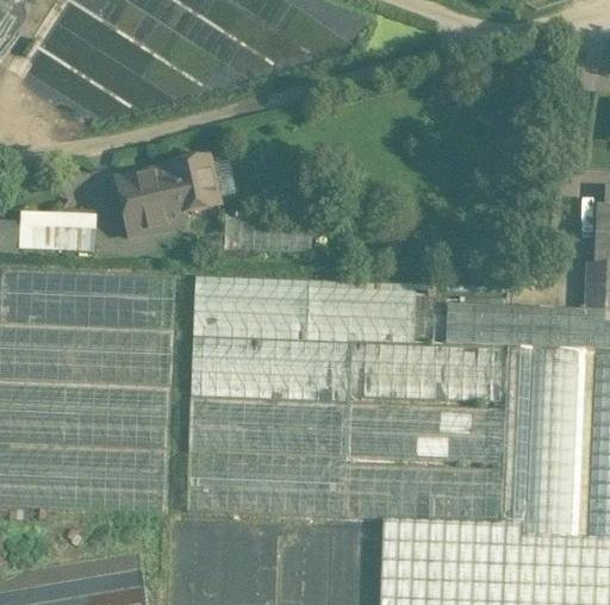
[(0,0),(0,23),(14,0),(0,0)]
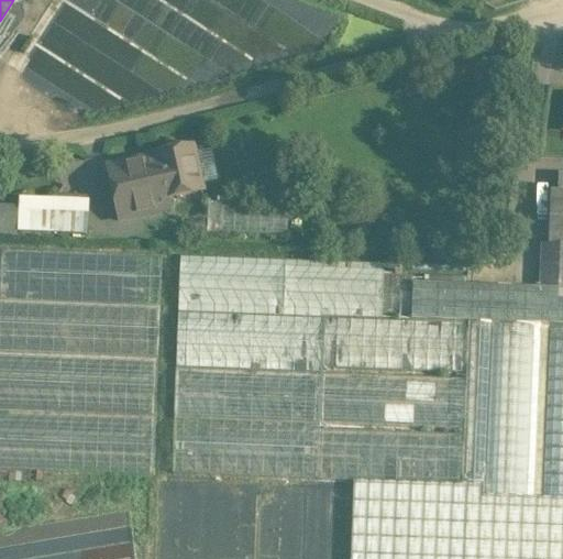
[(191,146),(154,154),(155,155),(141,159),(153,210),(168,207),(166,196),(200,188),(191,146)]
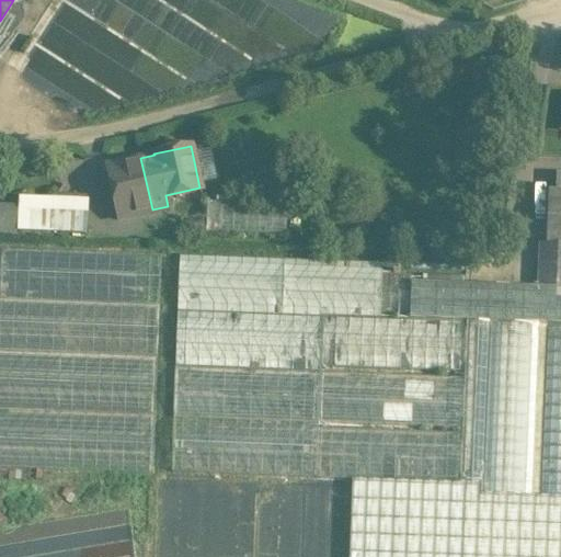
[(140,158),(107,165),(119,217),(152,209),(140,158)]
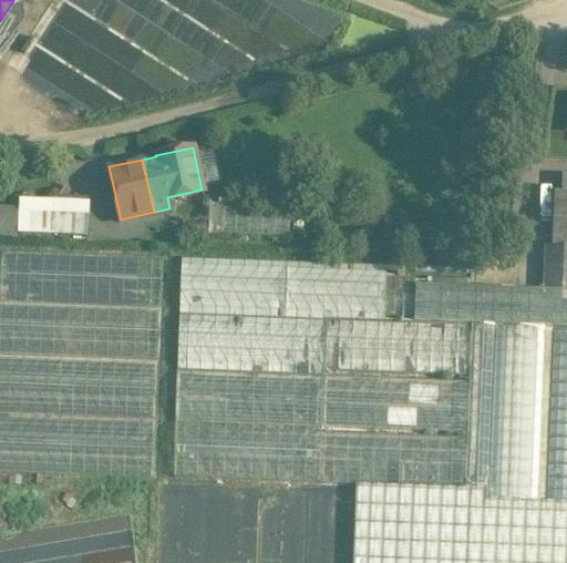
[(566,193),(555,193),(554,245),(566,245),(566,193)]
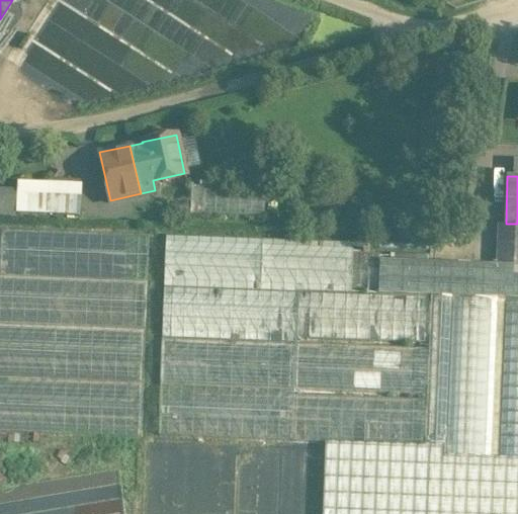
[(77,213),(78,180),(15,177),(14,190),(3,189),(2,209),(77,213)]
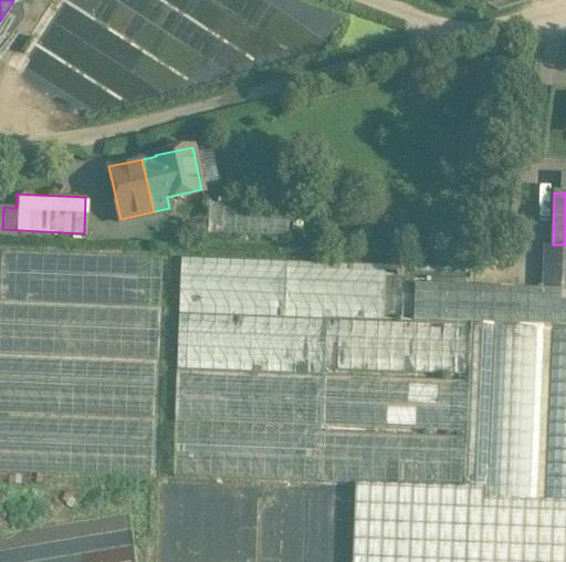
[(290,205),(209,200),(208,231),(289,235),(290,205)]
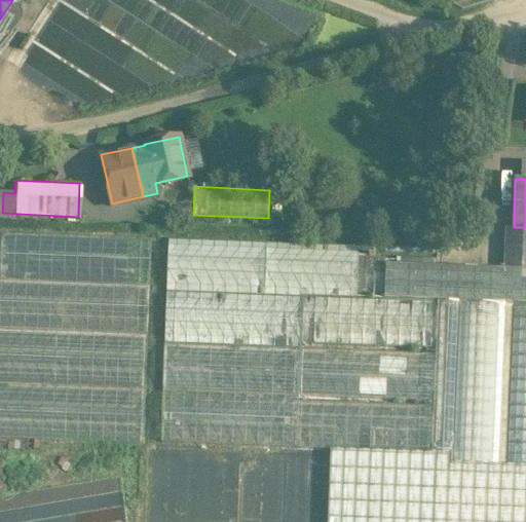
[(525,227),(514,227),(505,227),(504,268),(503,278),(525,278),(525,227)]
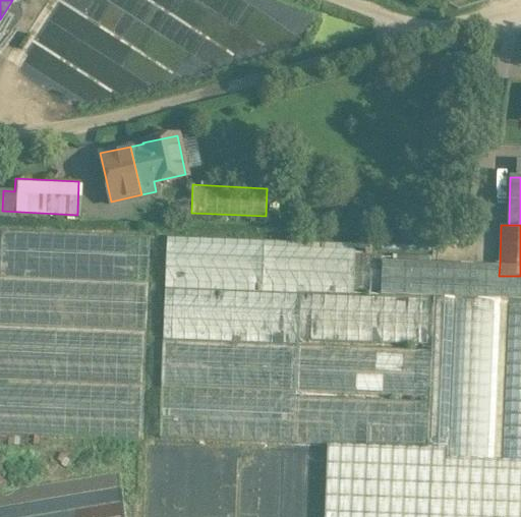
[(150,234),(0,228),(0,432),(141,438),(150,234)]
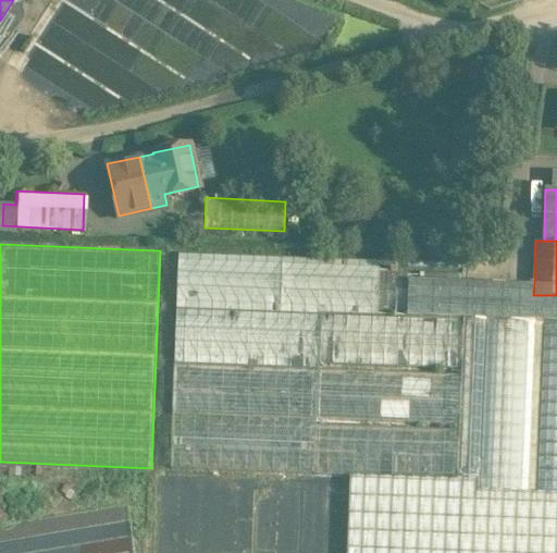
[(465,254),(404,252),(403,267),(416,267),(416,280),(462,282),(465,254)]
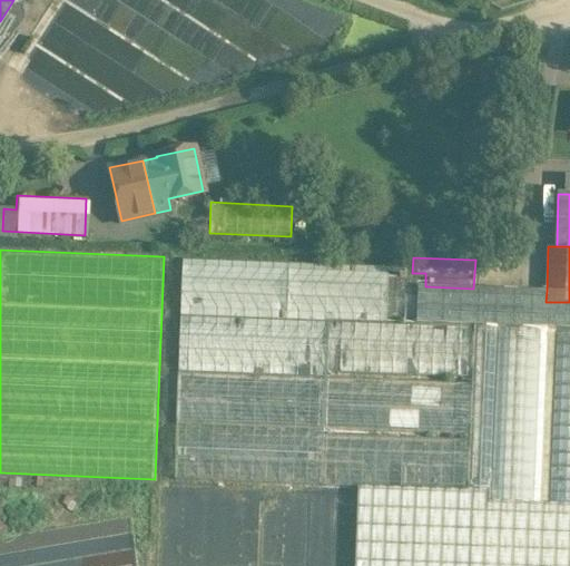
[(425,286),(418,286),(419,277),(406,277),(400,276),(389,276),(389,265),(183,259),(175,478),(321,484),(357,485),(354,565),(569,565),(569,302),(546,302),(547,291),(473,289),(425,286)]
